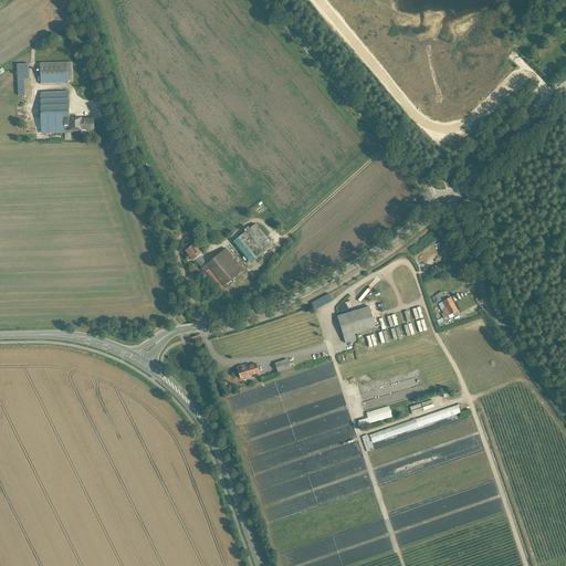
[(67,62),(40,63),(41,84),(69,83),(67,62)]
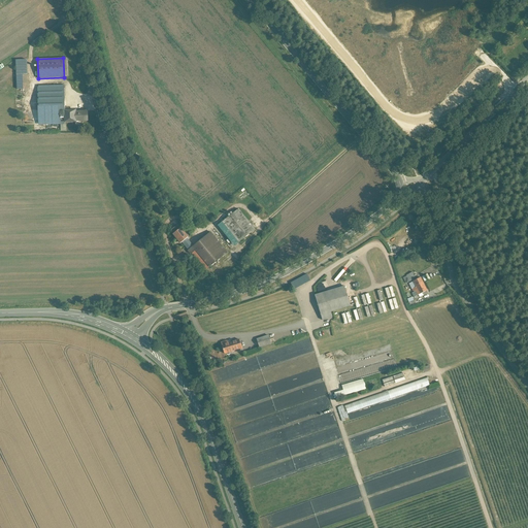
[(26,60),(14,61),(17,90),(22,90),(22,74),(27,74),(26,60)]
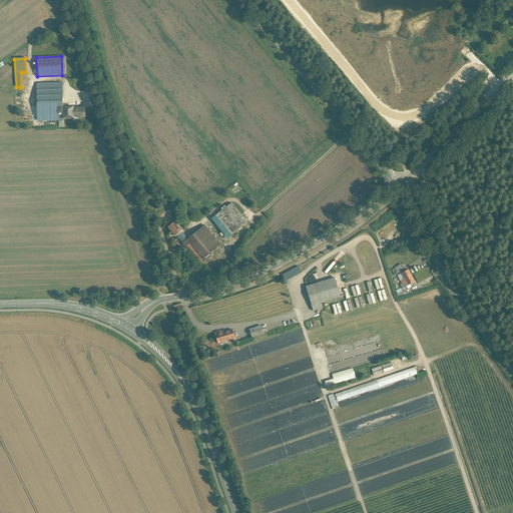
[(57,88),(37,89),(37,104),(63,103),(62,88),(57,88)]
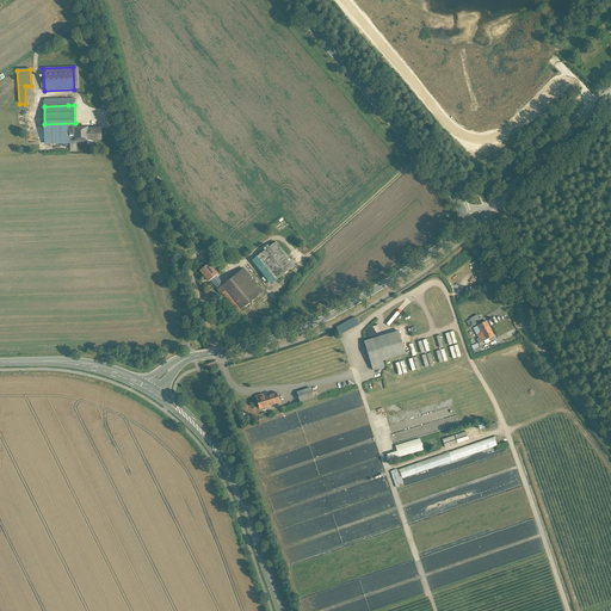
[(75,123),(44,124),(44,133),(45,133),(45,139),(71,137),(71,139),(75,139),(75,128),(75,123)]
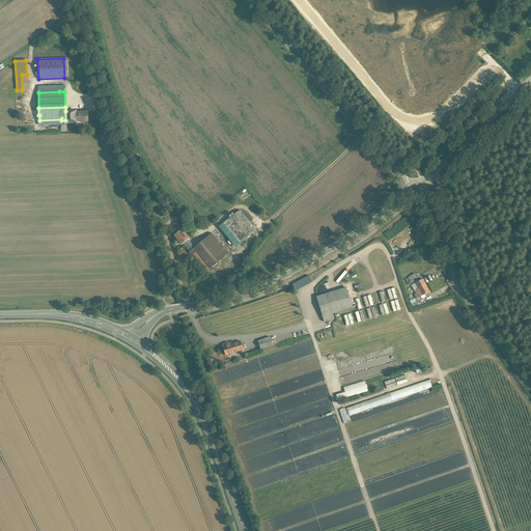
[(76,111),(65,111),(65,120),(65,122),(76,122),(76,126),(77,126),(77,122),(77,121),(79,121),(87,121),(88,121),(88,112),(87,112),(79,112),(76,112),(76,111)]
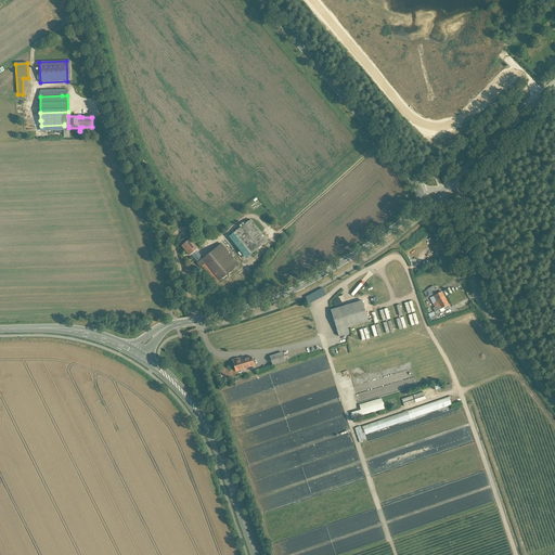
[(268,241),(250,220),(234,233),(250,255),(268,241)]
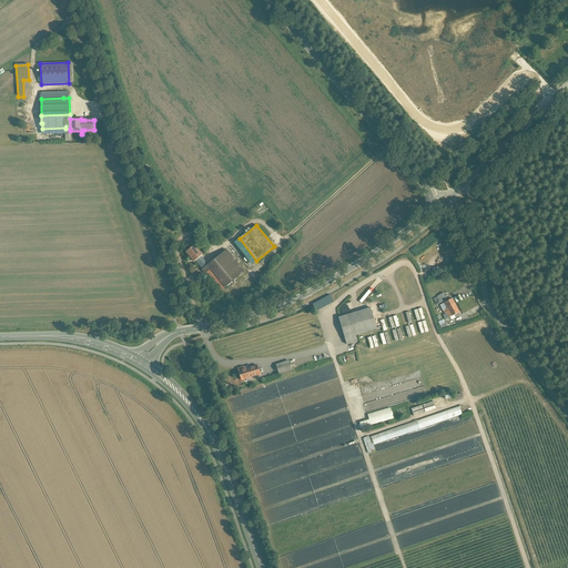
[(183,247),(186,252),(194,245),(191,242),(183,247)]
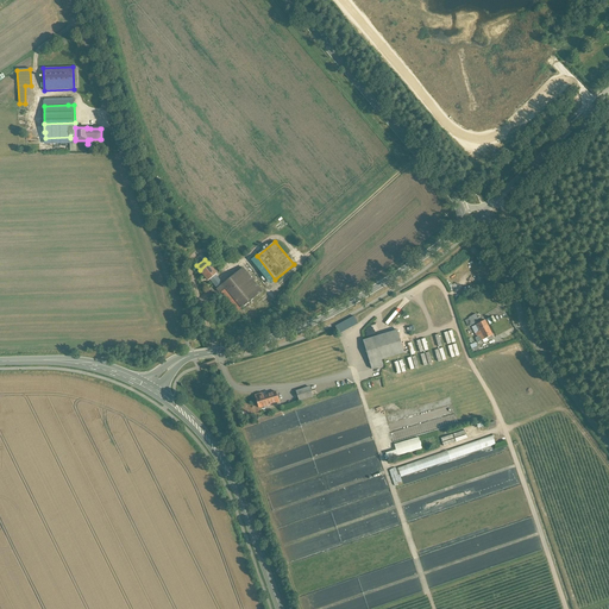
[(214,270),(208,263),(200,270),(208,281),(211,280),(213,282),(218,278),(215,275),(217,274),(214,270)]
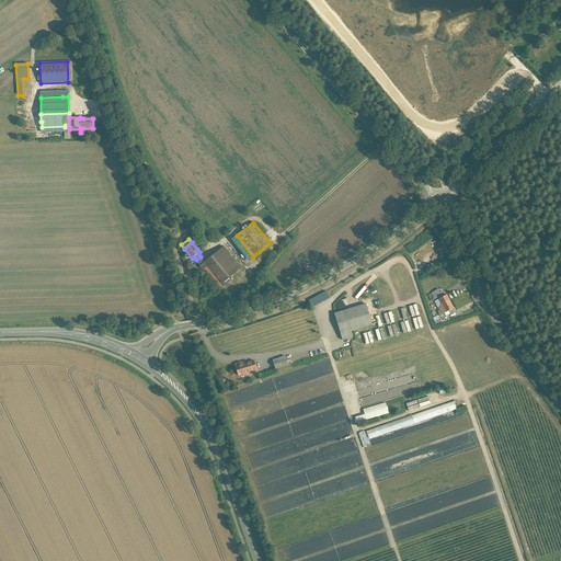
[(224,247),(205,262),(222,284),(242,268),(224,247)]
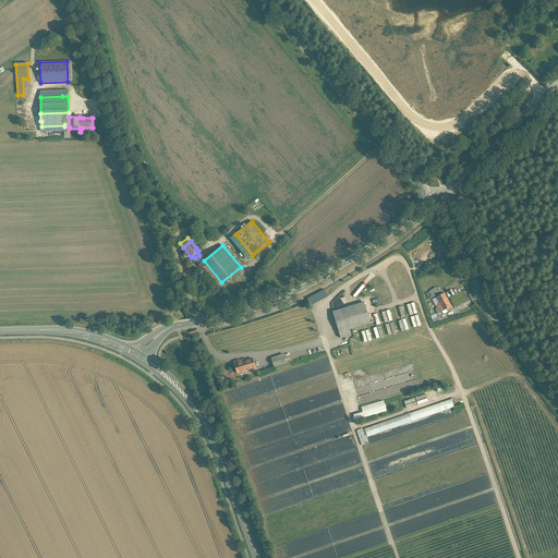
[(204,261),(199,255),(195,258),(199,264),(204,261)]
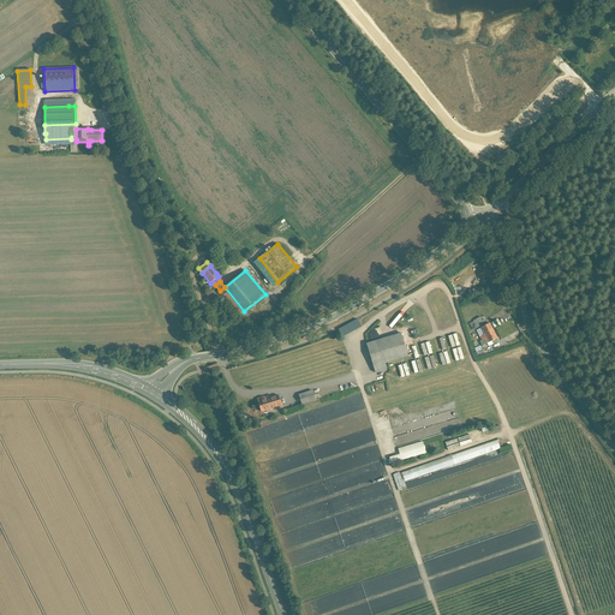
[(244,311),(225,287),(220,291),(220,292),(222,296),(224,296),(239,315),(244,311)]
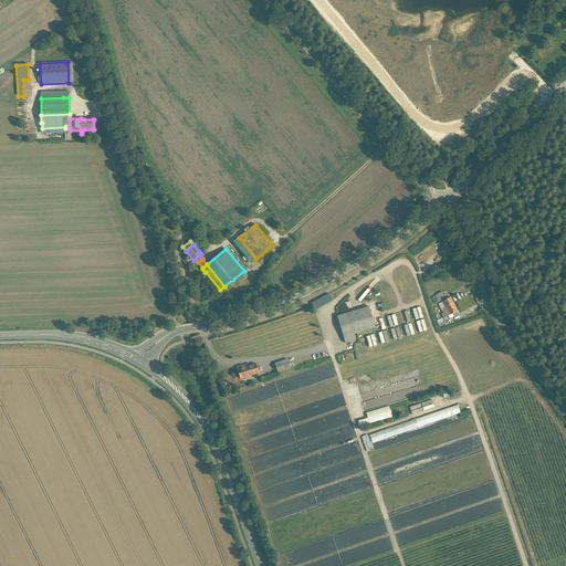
[(329,294),(312,304),(316,312),(334,302),(329,294)]
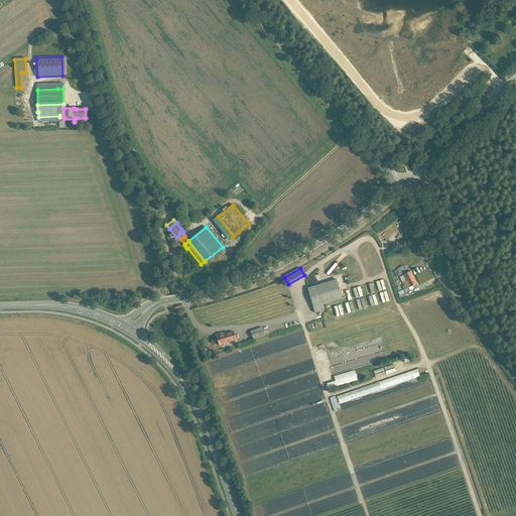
[(411,271),(404,275),(406,280),(410,287),(417,284),(411,271)]
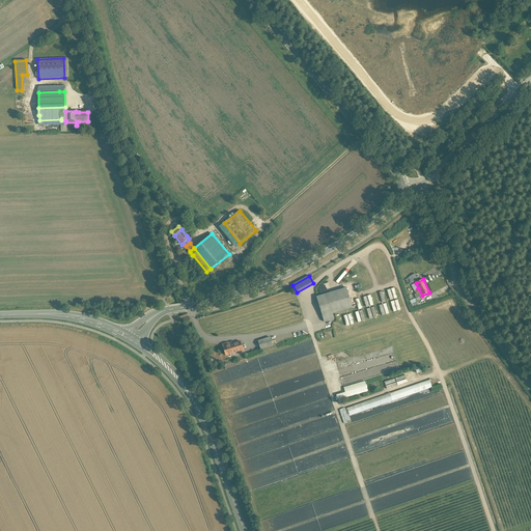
[(346,287),(316,297),(323,316),(332,313),(353,307),(346,287)]
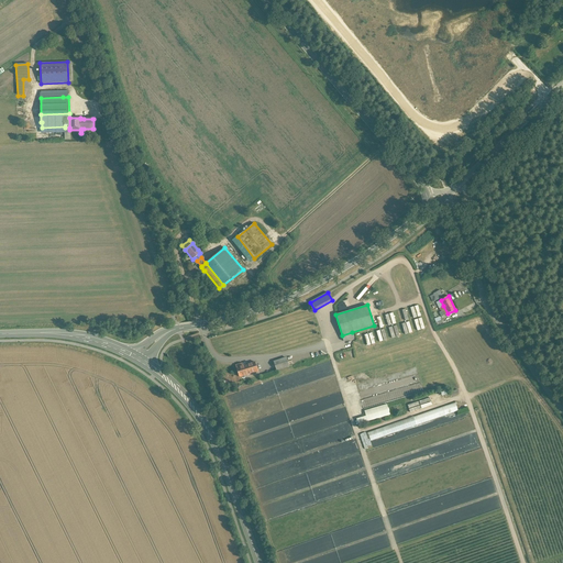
[(421,317),(418,305),(411,307),(416,328),(421,326),(422,328),(424,328),(421,317)]
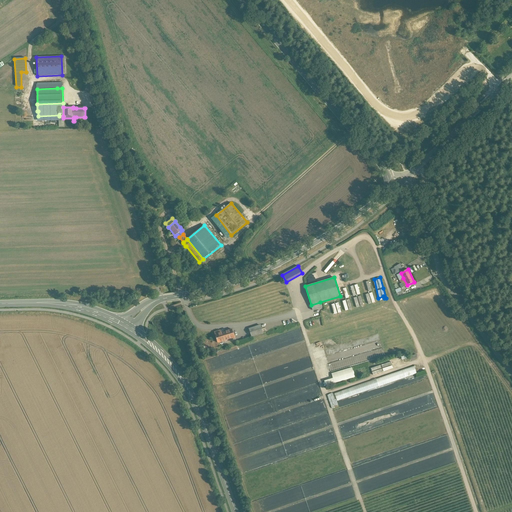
[(357,285),(351,286),(353,296),(360,294),(357,285)]
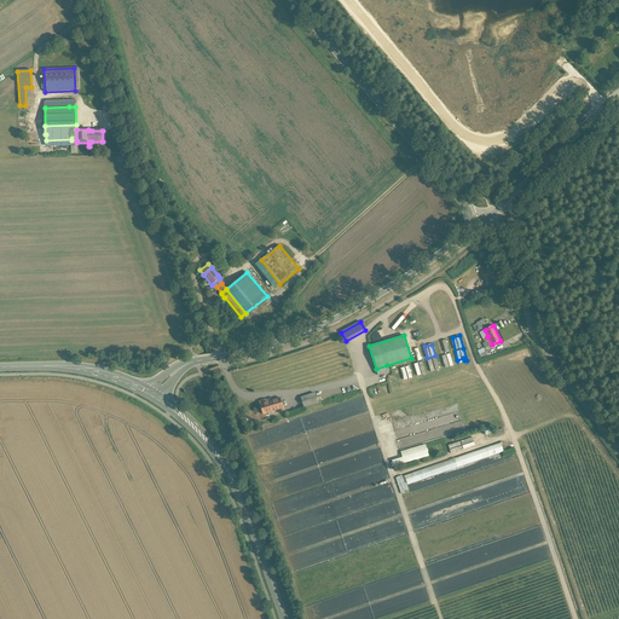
[(387,365),(376,369),(379,376),(389,372),(387,365)]
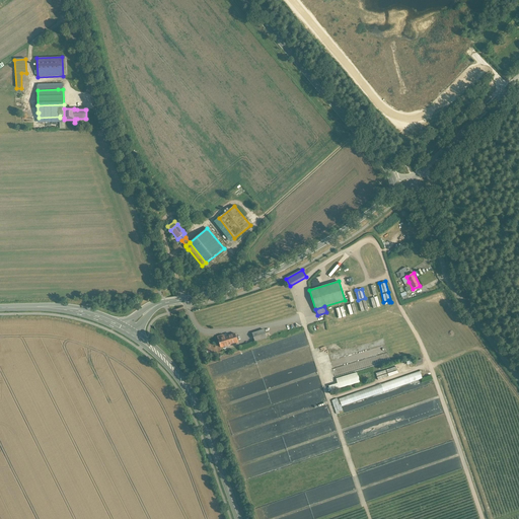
[(264,329),(252,334),(254,342),(267,338),(264,329)]
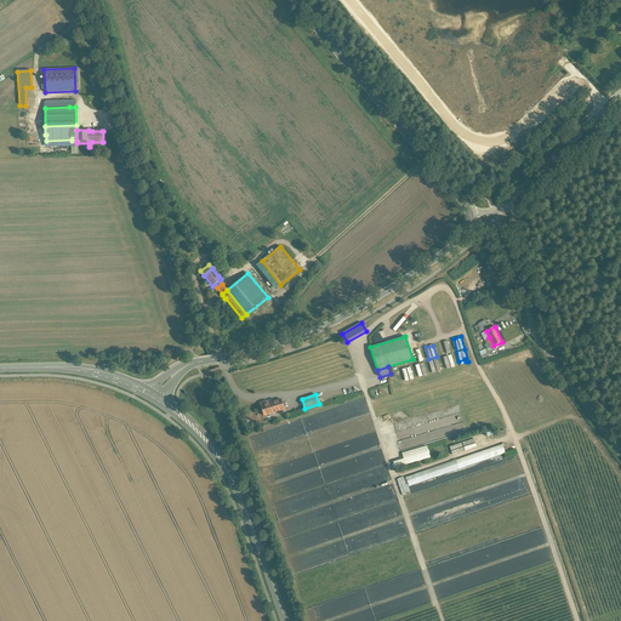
[(468,431),(457,398),(391,416),(400,451),(468,431)]
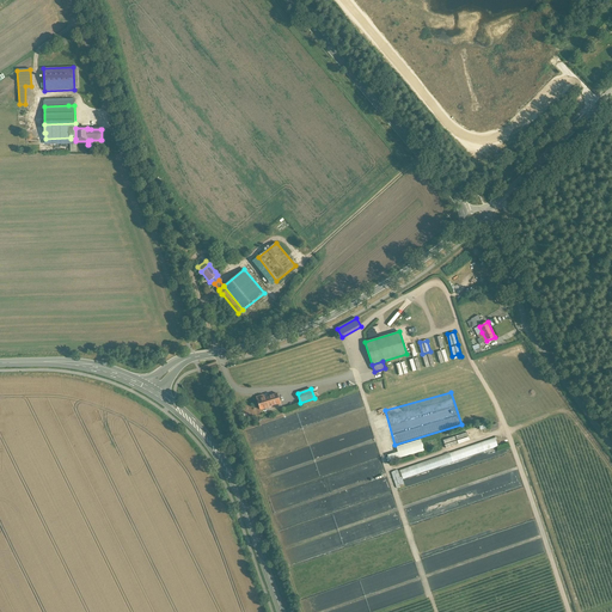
[(277,393),(262,398),(262,396),(256,397),(259,410),(281,403),(277,393)]
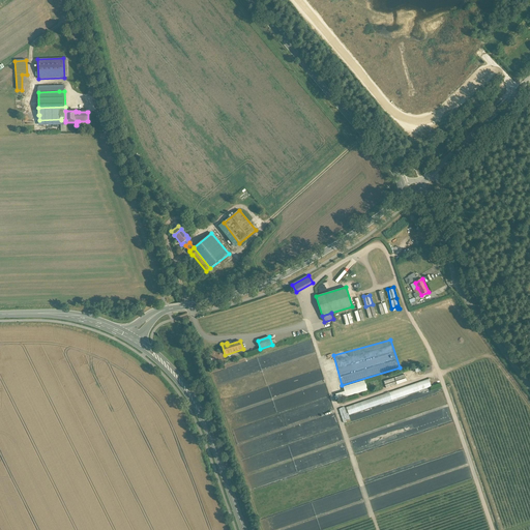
[(387,388),(407,381),(405,374),(385,381),(387,388)]
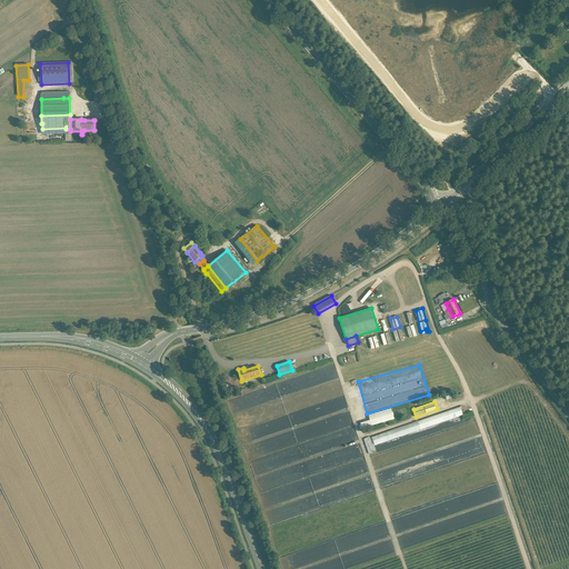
[(375,445),(463,417),(461,408),(371,436),(375,445)]
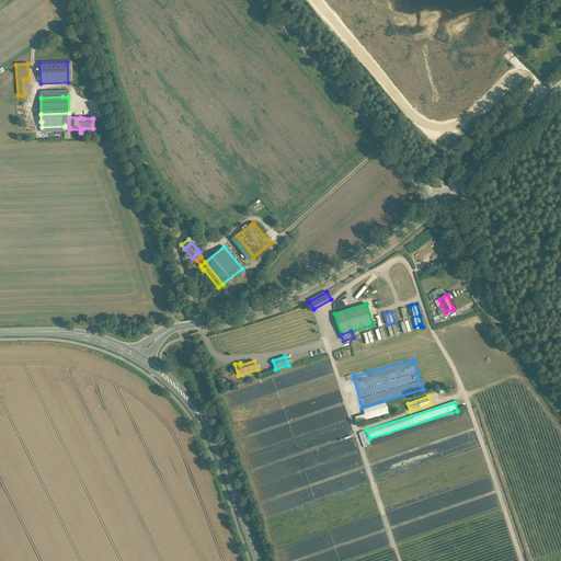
[(388,404),(365,411),(367,421),(391,414),(388,404)]
